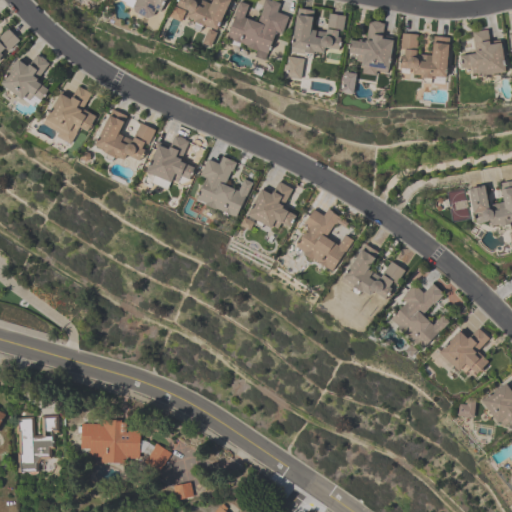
[(165,0),(160,12),(155,9),(152,16),(147,18),(134,12),(132,7),(136,0),(165,0)]
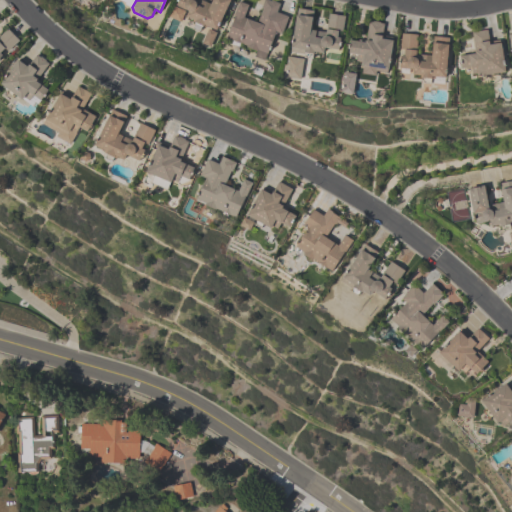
[(202,0),(210,4),(211,0),(229,0),(216,30),(206,26),(205,27),(191,21),(192,19),(186,16),(188,11),(176,5),(178,0),(202,0)]
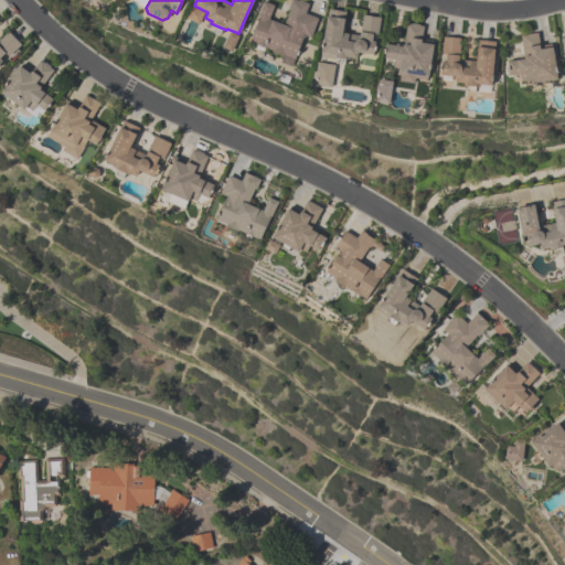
[(249,42),(258,18),(257,17),(264,1),(274,6),(268,20),(284,24),(289,10),(287,9),(290,0),(297,0),(308,4),(305,13),(318,18),(310,38),(304,35),(295,59),(294,59),(291,66),(280,63),(283,56),(272,52),(273,51),(249,42)]
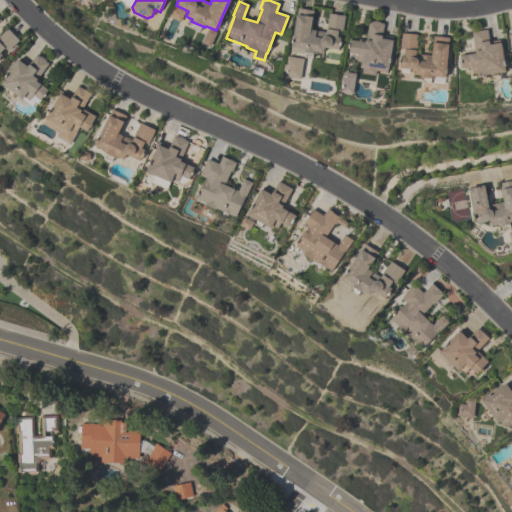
[(173,6),(185,11),(180,22),(168,17),(173,6)]
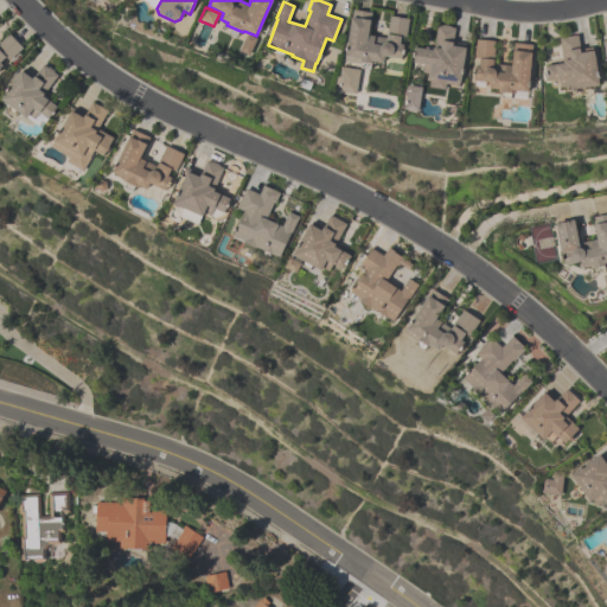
[(345,57),(345,51),(347,51),(349,44),(346,44),(352,10),(371,13),(368,34),(385,38),(389,16),(408,19),(404,37),(400,37),(398,44),(403,44),(401,58),(384,56),(383,63),(374,62),(374,64),(360,62),(360,59),(345,57)]
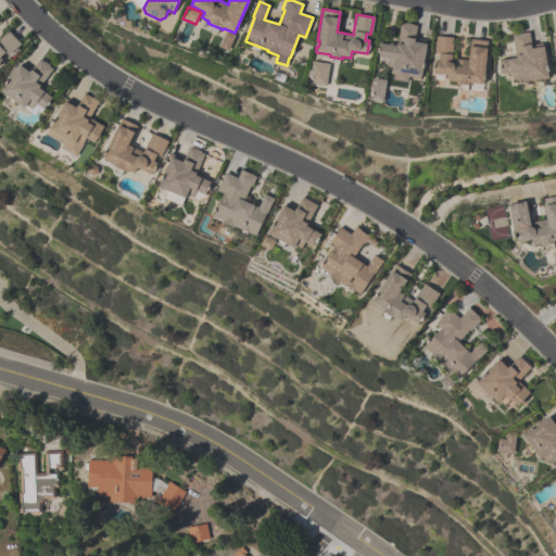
[(392,79),(393,72),(392,72),(393,67),(386,66),(387,59),(378,58),(380,43),(396,46),(400,23),(405,24),(405,23),(412,24),(412,25),(416,26),(414,39),(415,39),(414,42),(426,43),(421,76),(420,76),(419,78),(407,76),(407,83),(392,79)]
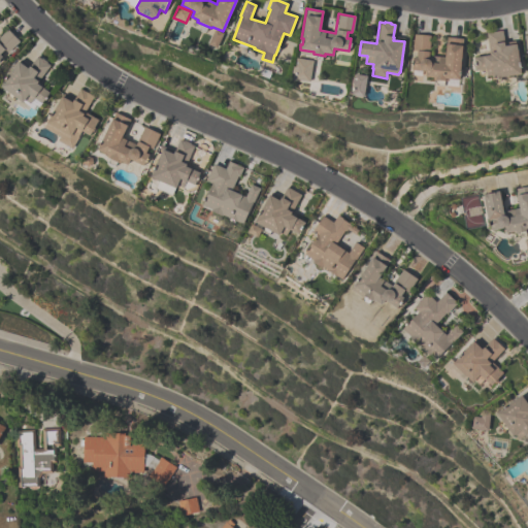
[(19,41),(7,53),(4,50),(0,55),(2,57),(0,59),(0,36),(7,29),(19,41)]
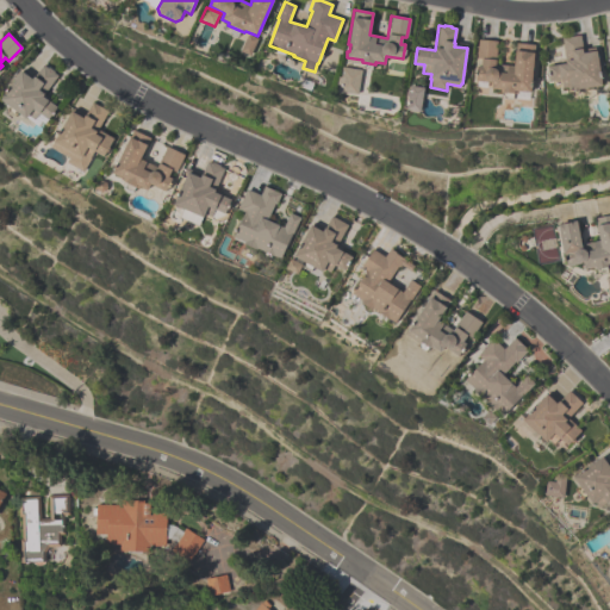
[(250,56),(241,51),(248,35),(257,39),(250,56)]
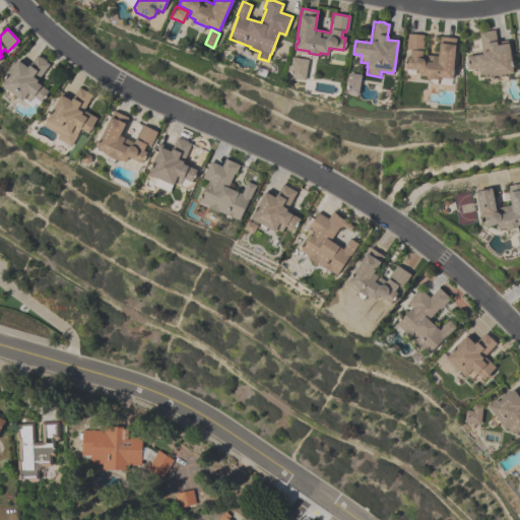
[(513,74),(485,77),(484,74),(478,75),(477,68),(467,69),(465,57),(481,55),(478,33),(494,30),(497,46),(508,44),(513,74)]
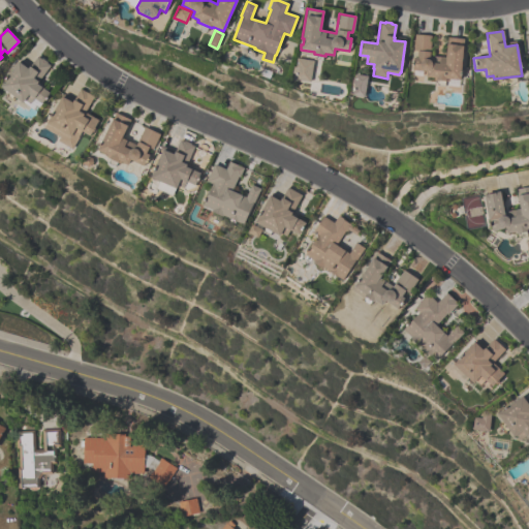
[(447,37),(463,39),(460,81),(448,80),(447,82),(433,81),(433,78),(426,78),(426,71),(412,70),(413,57),(416,58),(416,51),(412,51),(414,34),(431,35),(429,56),(445,57),(447,37)]
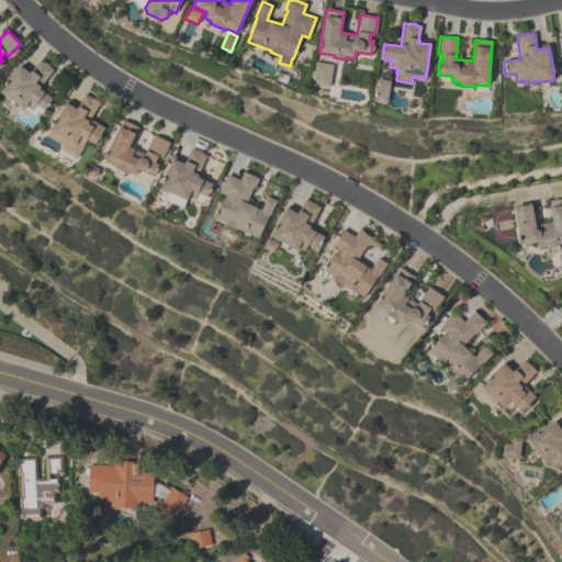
[(0,92),(20,66),(30,72),(40,59),(43,62),(44,62),(49,66),(48,67),(53,69),(40,89),(53,99),(44,111),(36,104),(32,111),(26,107),(24,110),(0,92)]
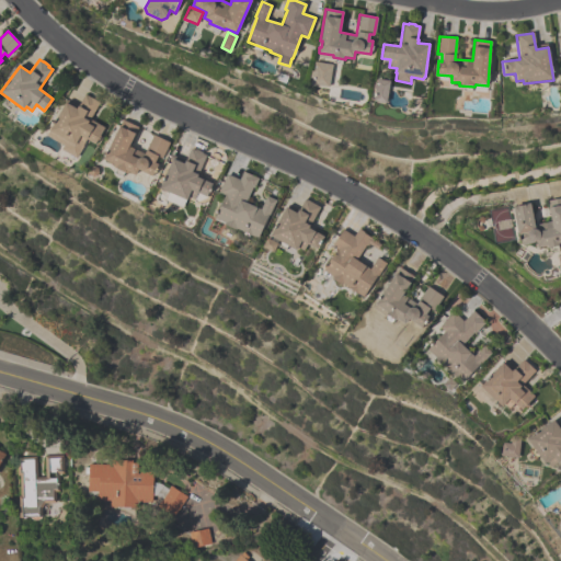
[(329,88),(311,86),(315,61),(332,65),(329,88)]
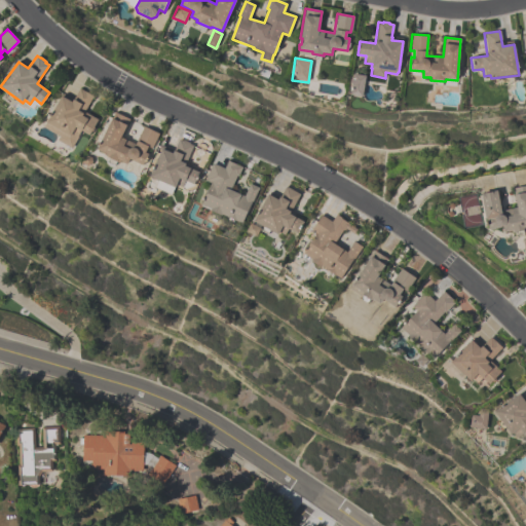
[(88,136),(81,132),(72,149),(58,141),(60,137),(43,127),(62,97),(71,102),(79,88),(94,96),(84,112),(98,120),(88,136)]
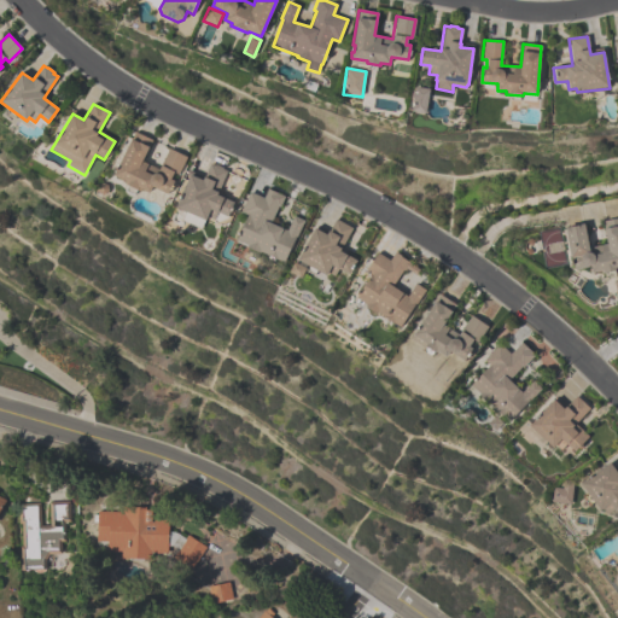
[(150,193),(141,190),(140,192),(124,184),(126,182),(114,176),(134,132),(152,140),(143,162),(158,169),(168,149),(186,157),(178,175),(174,173),(170,180),(174,181),(168,194),(152,187),(150,193)]
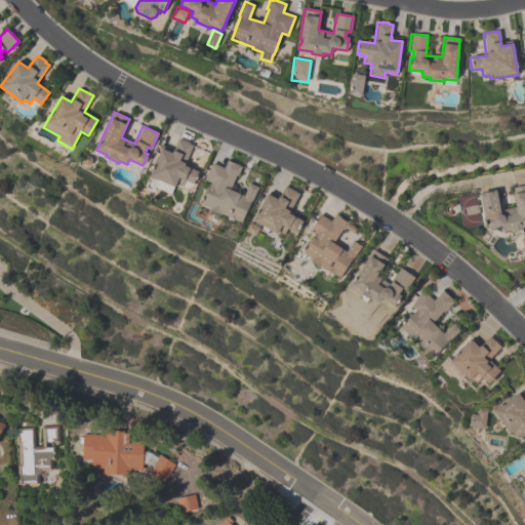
[(149,176),(161,150),(158,149),(160,145),(162,146),(163,145),(173,150),(178,138),(182,140),(183,139),(189,143),(189,144),(193,146),(185,166),(199,172),(193,185),(185,180),(182,188),(176,185),(174,188),(173,188),(170,195),(155,188),(158,180),(149,176)]
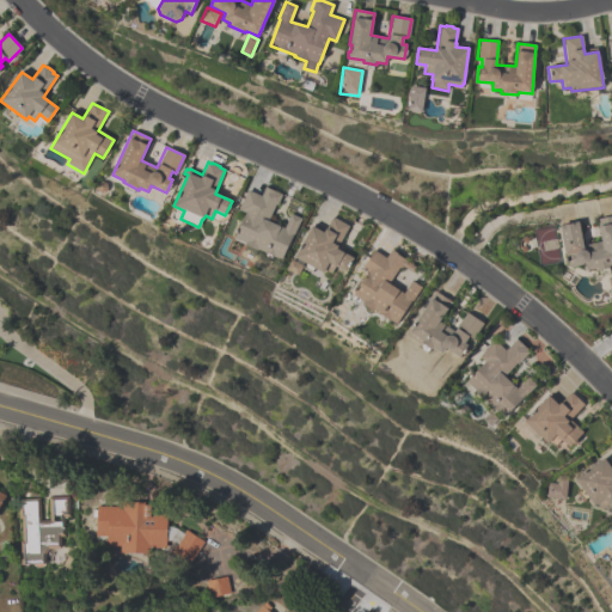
[(301,219),(294,236),(293,234),(281,261),(257,250),(256,251),(244,245),(244,244),(233,239),(245,213),(238,210),(246,190),(261,196),(264,188),(282,195),(277,206),(275,204),(268,221),(283,228),(291,214),(301,219)]
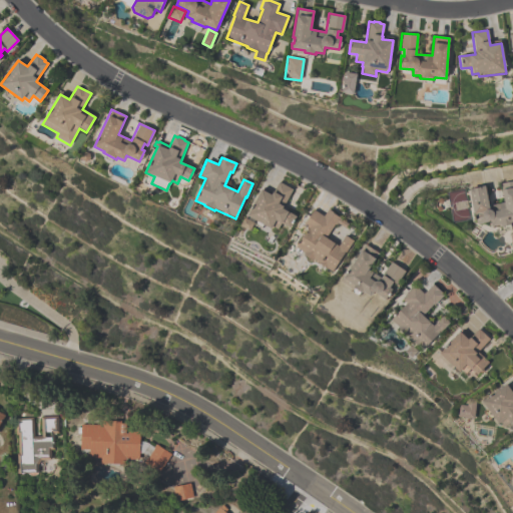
[(468,189),(473,188),(473,189),(480,187),(484,186),(489,206),(504,203),(500,183),(512,180),(512,224),(499,228),(499,225),(492,227),(491,221),(477,224),(475,214),(474,214),(468,189)]
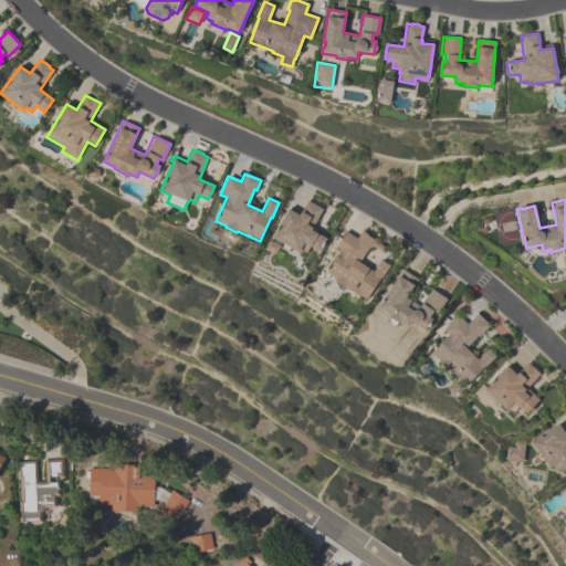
[(287,209),(299,216),(307,200),(323,209),(311,231),(326,239),(320,252),(310,247),(306,253),(300,250),(299,253),(272,239),(287,209)]
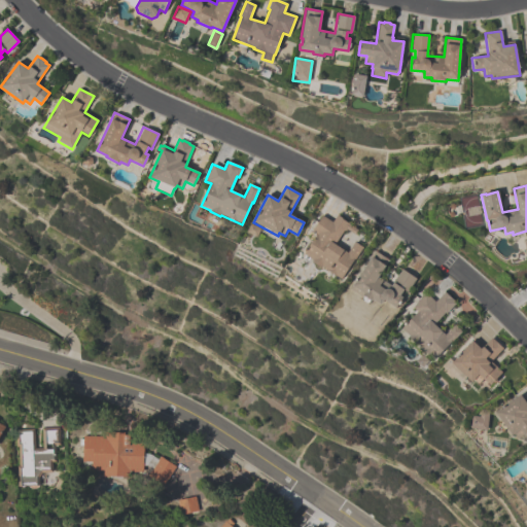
[(303,254),(316,235),(311,231),(321,216),(331,222),(337,215),(343,219),(343,220),(357,230),(354,235),(346,230),(345,231),(344,231),(335,244),(347,253),(354,242),(362,248),(341,280),(321,267),(320,268),(311,261),(312,260),(303,254)]
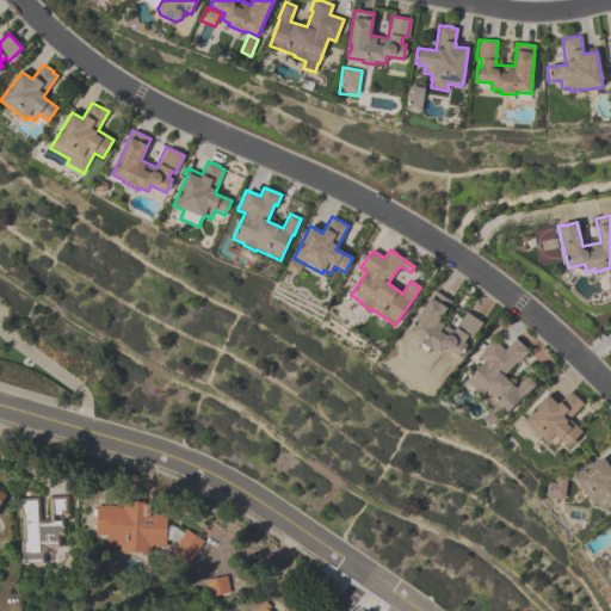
[(290,260),(302,266),(297,276),(285,270),(290,260)]
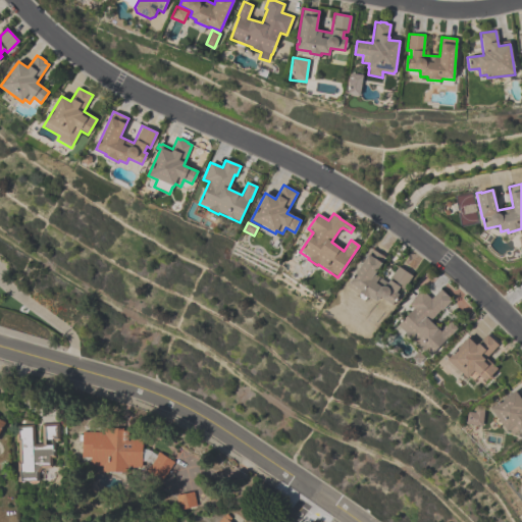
[(412,275),(404,290),(400,288),(396,293),(399,295),(393,305),(379,298),(377,302),(368,297),(367,298),(359,293),(361,291),(349,283),(370,249),(385,258),(374,275),(387,283),(398,266),(412,275)]
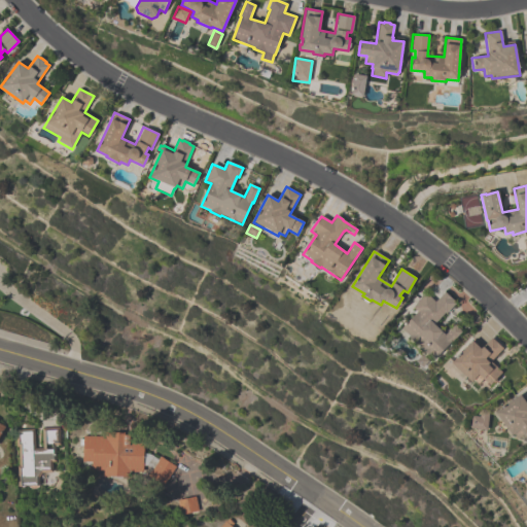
[(401,328),(417,311),(412,307),(425,293),(434,302),(444,291),(456,303),(446,314),(444,313),(433,324),(445,335),(454,325),(461,332),(451,344),(450,343),(434,359),(428,354),(428,355),(422,350),(423,349),(417,343),(416,344),(408,337),(409,336),(401,328)]
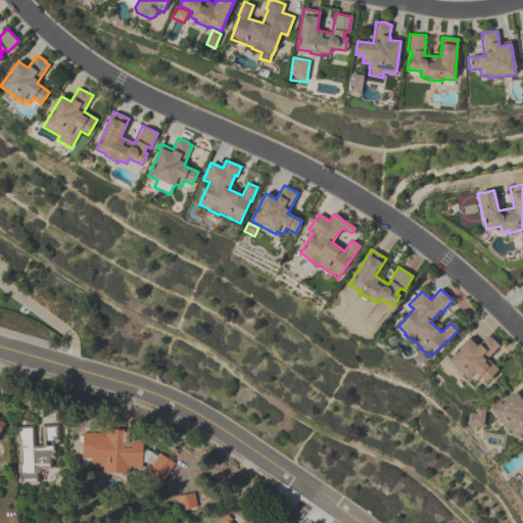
[(476,346),(487,335),(498,346),(486,359),(498,370),(486,383),(479,377),(474,381),(470,377),(468,380),(447,361),(468,338),(476,346)]
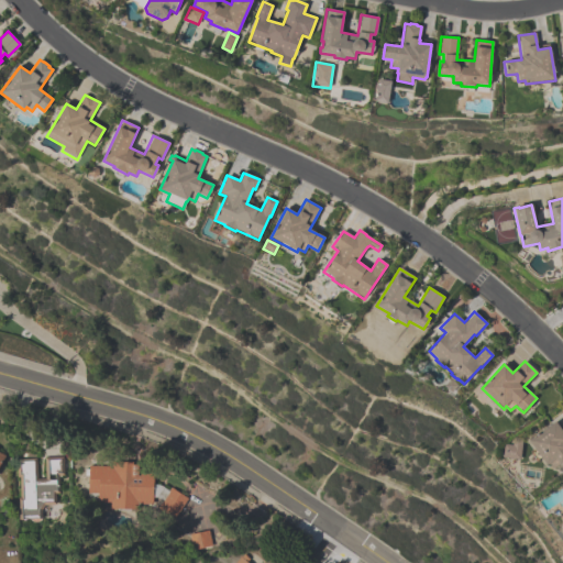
[(450,379),(457,386),(451,393),(443,386),(450,379)]
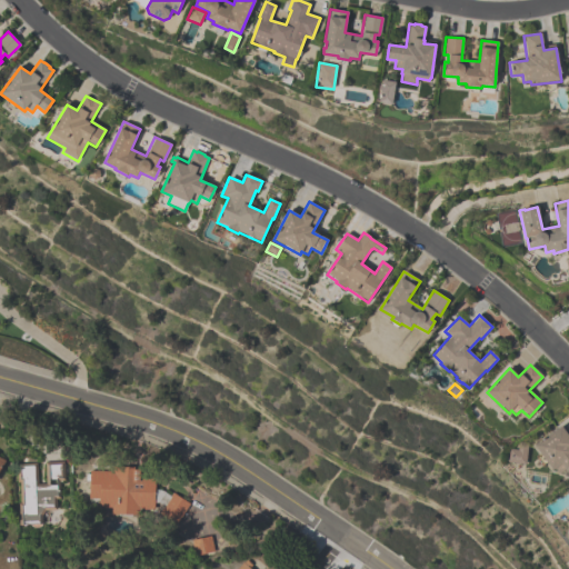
[(558,473),(555,469),(552,471),(533,446),(561,426),(568,436),(568,435),(568,476),(565,469),(558,473)]
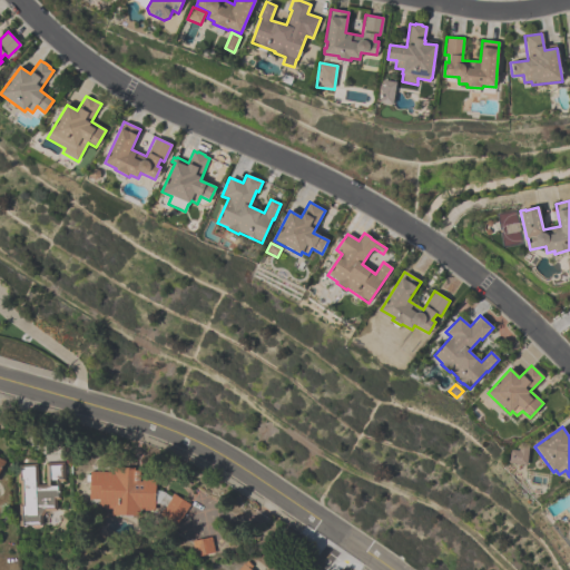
[(508,463),(510,450),(518,451),(519,446),(528,448),(527,465),(508,463)]
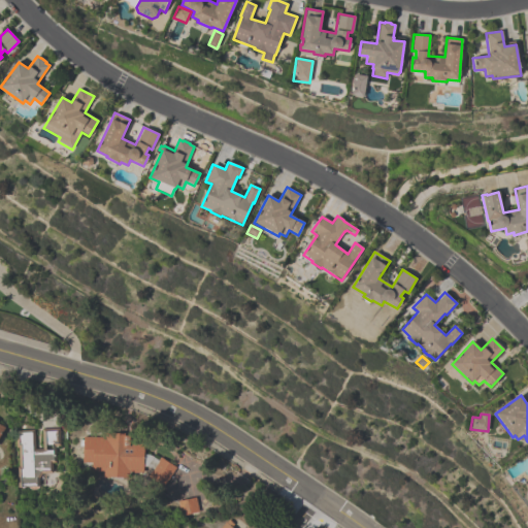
[(18,488),(18,467),(19,467),(18,447),(15,448),(15,430),(34,430),(34,450),(42,450),(41,429),(59,428),(60,446),(55,446),(55,462),(52,463),(53,473),(42,473),(39,479),(39,487),(18,488)]
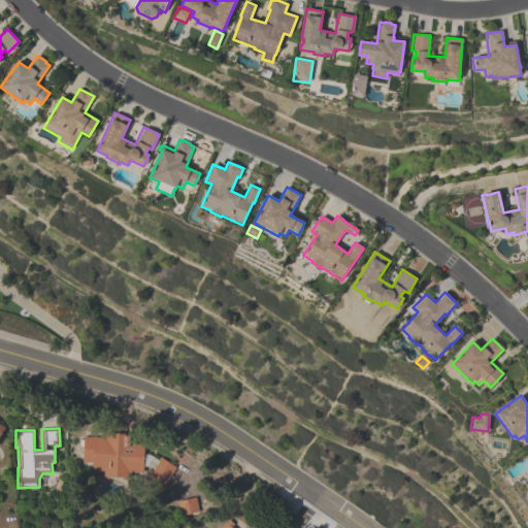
[(130,436),(130,442),(144,442),(142,472),(129,472),(129,477),(102,477),(102,471),(91,471),(92,463),(81,463),(83,436),(103,437),(103,433),(124,433),(124,436),(130,436)]
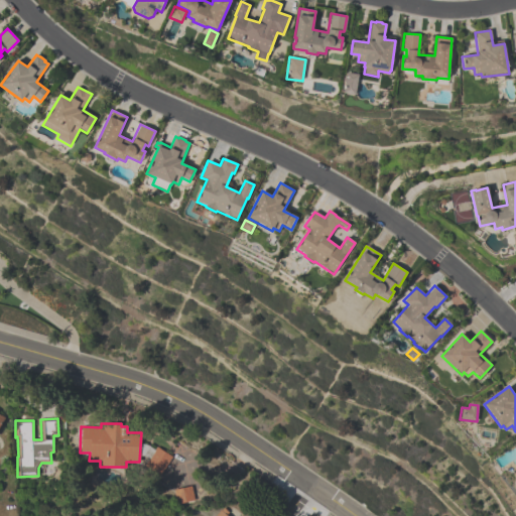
[(160,476),(144,466),(155,446),(171,457),(160,476)]
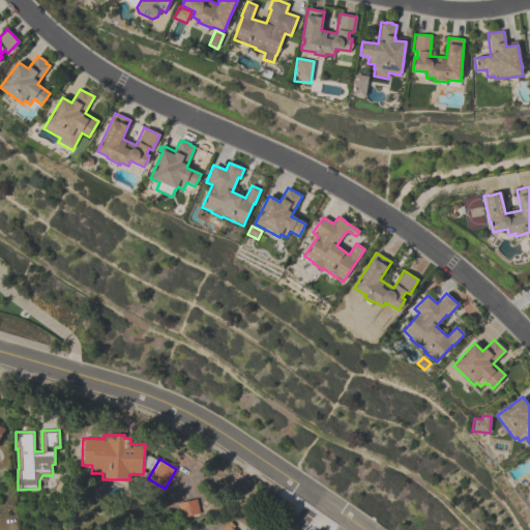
[(200,514),(182,519),(178,503),(197,499),(200,514)]
